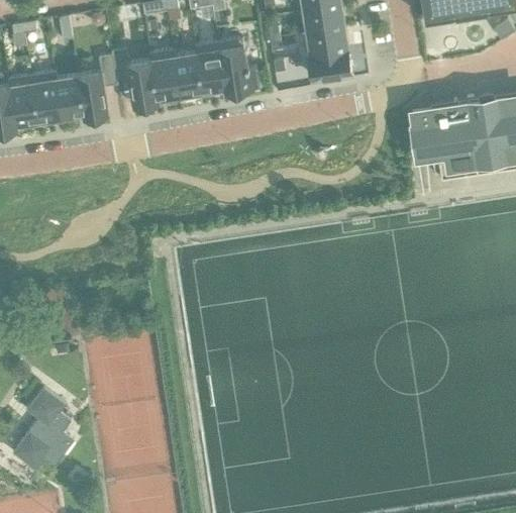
[(176,0),(173,0),(165,1),(166,11),(178,9),(176,0)]
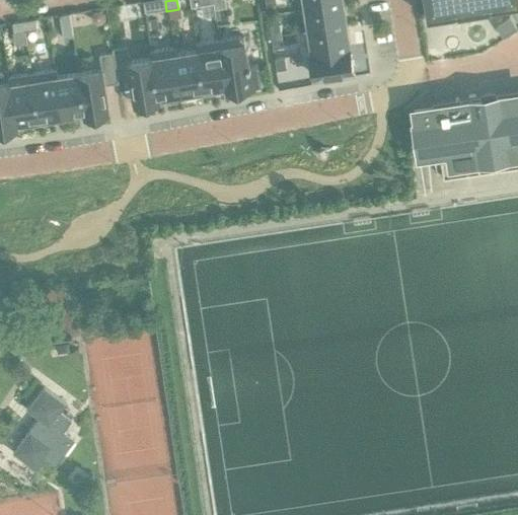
[(188,0),(190,10),(213,6),(213,4),(211,0),(188,0)]
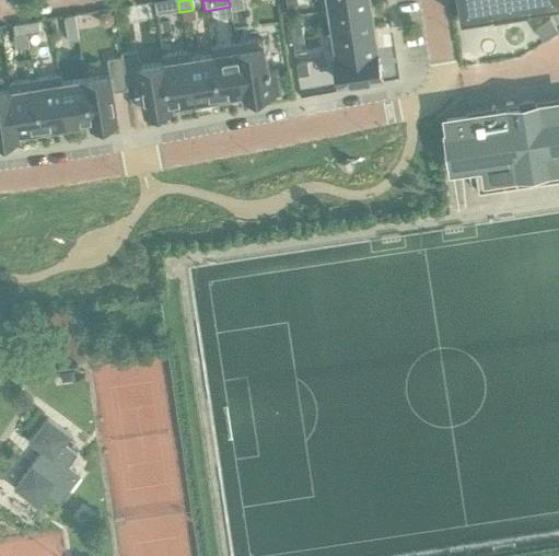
[(242,0),(228,0),(230,4),(230,7),(231,13),(244,11),(242,0)]
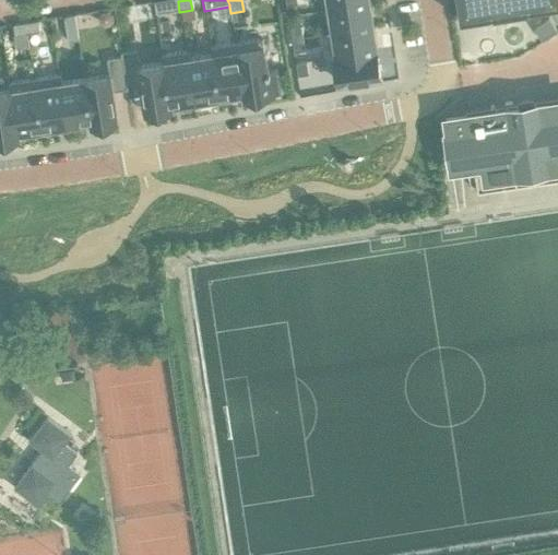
[(367,0),(325,0),(329,12),(368,6),(367,0)]
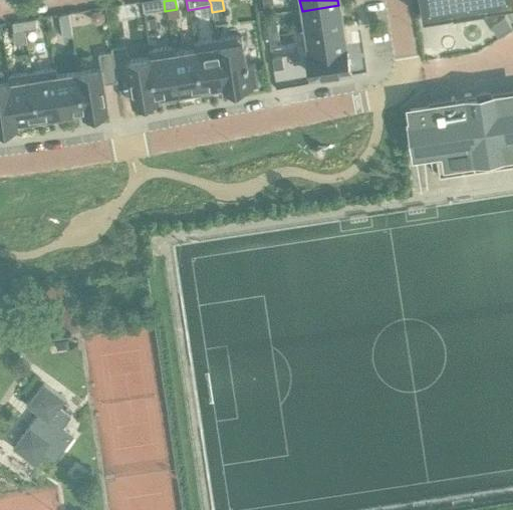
[(512,0),(418,0),(422,21),(452,16),(452,17),(485,12),(485,11),(512,6),(512,0)]
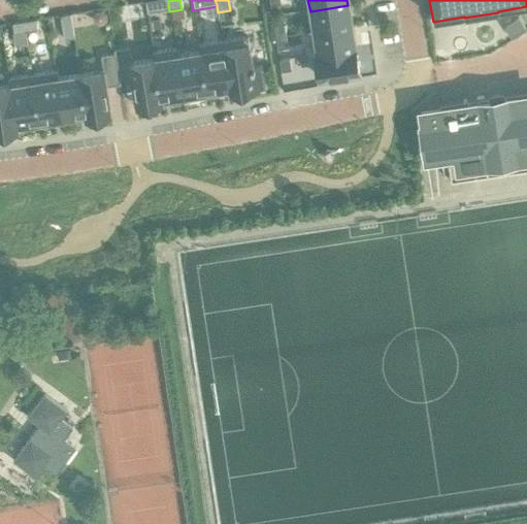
[(156,3),(145,5),(146,15),(158,13),(169,11),(168,1),(156,3)]
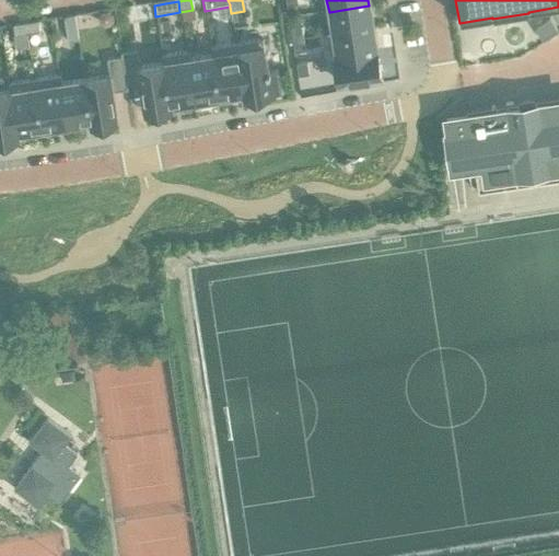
[(369,6),(329,12),(333,36),(372,30),(369,6)]
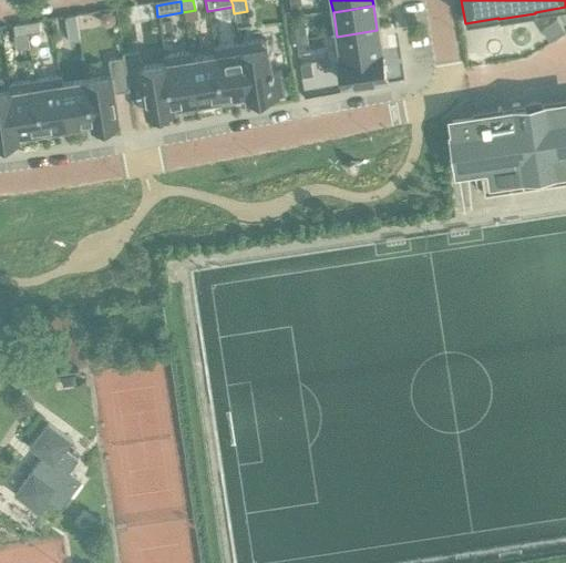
[(79,43),(74,18),(63,20),(68,45),(79,43)]
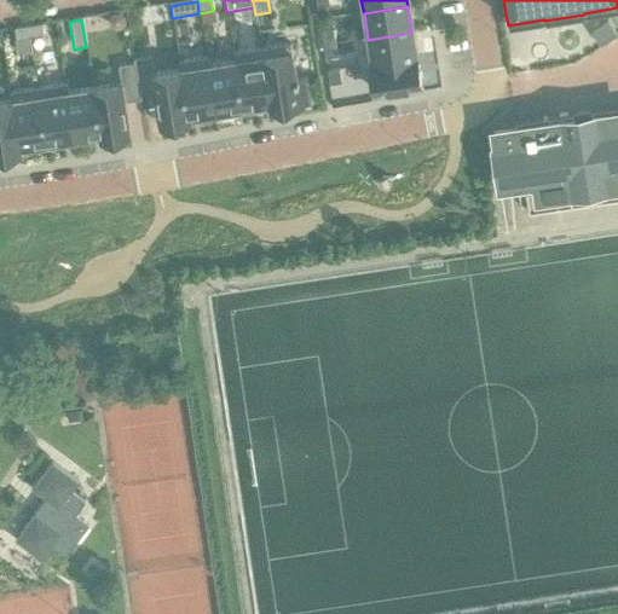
[(589,34),(599,47),(616,36),(607,23),(589,34)]
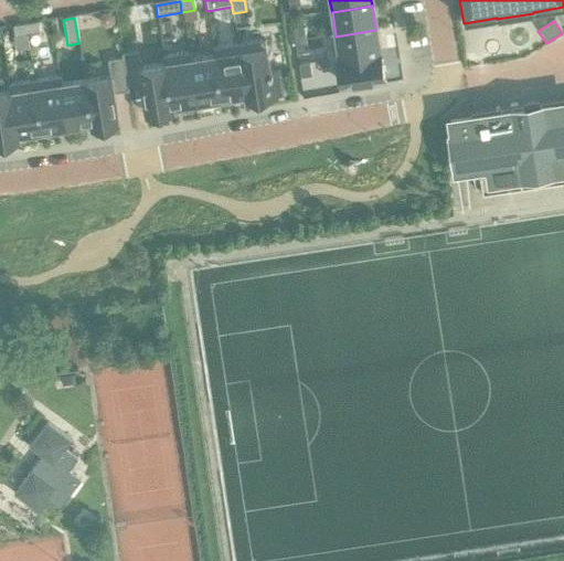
[(38,24),(24,27),(27,36),(39,35),(38,24)]
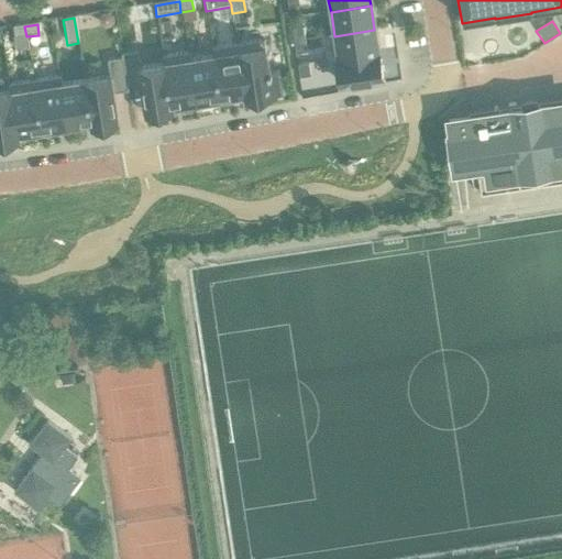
[(14,39),(26,36),(24,26),(12,28),(14,39)]
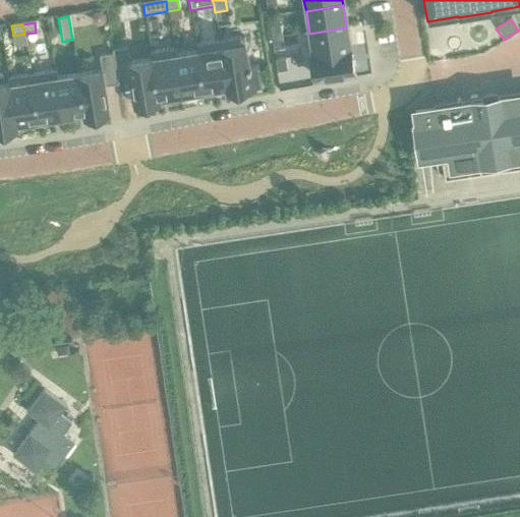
[(272,40),(282,38),(280,26),(270,27),(272,40)]
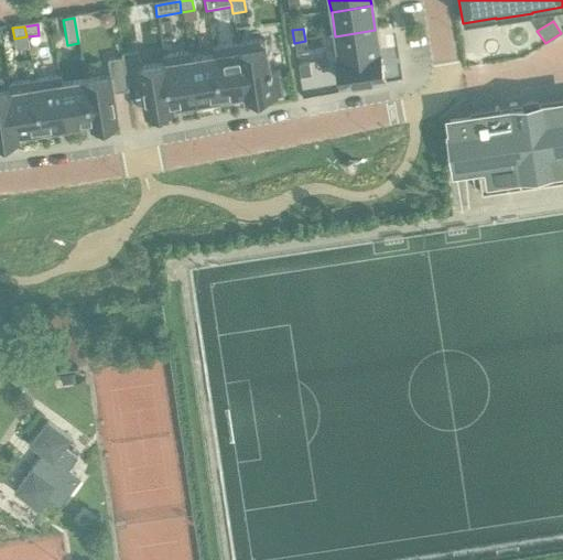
[(375,30),(335,36),(338,58),(338,60),(379,53),(375,30)]
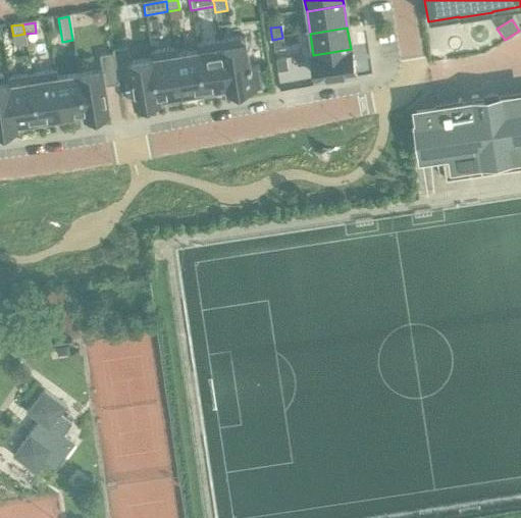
[(284,50),(282,38),(272,40),(274,51),(284,50)]
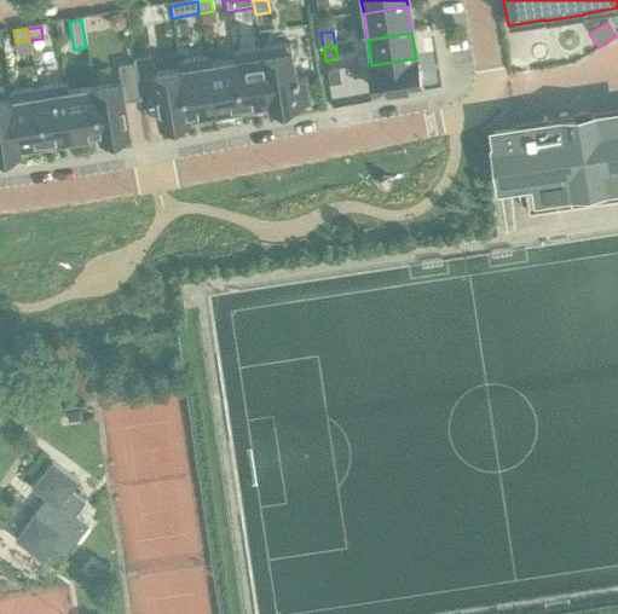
[(289,46),(261,51),(270,109),(269,110),(272,110),(290,108),(290,110),(311,106),(306,80),(295,82),(292,54),(289,46)]
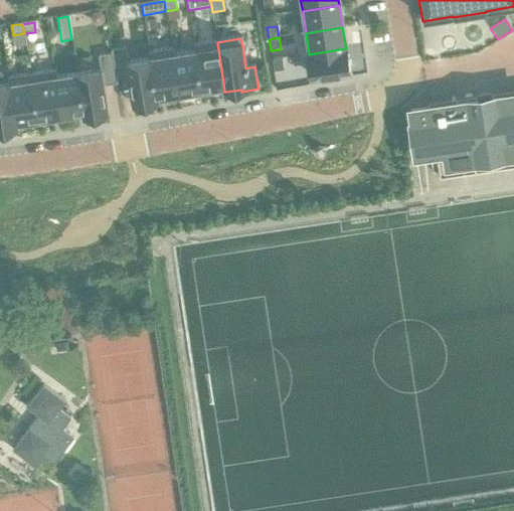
[(193,46),(194,53),(195,53),(201,91),(209,90),(210,93),(223,92),(224,91),(217,42),(193,46)]
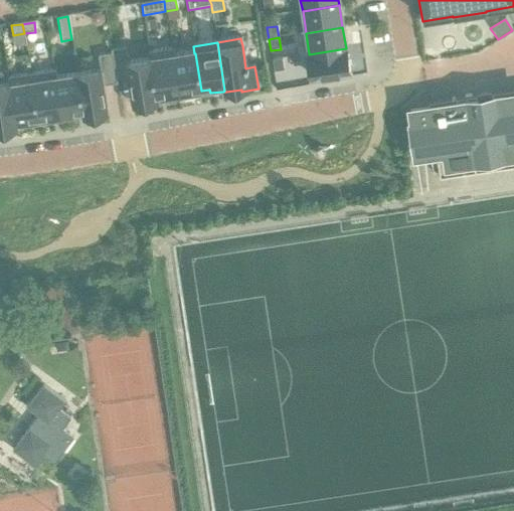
[(111,50),(111,54),(116,80),(129,78),(133,106),(149,103),(158,102),(158,101),(158,98),(156,99),(150,60),(149,60),(128,63),(125,48),(111,50)]
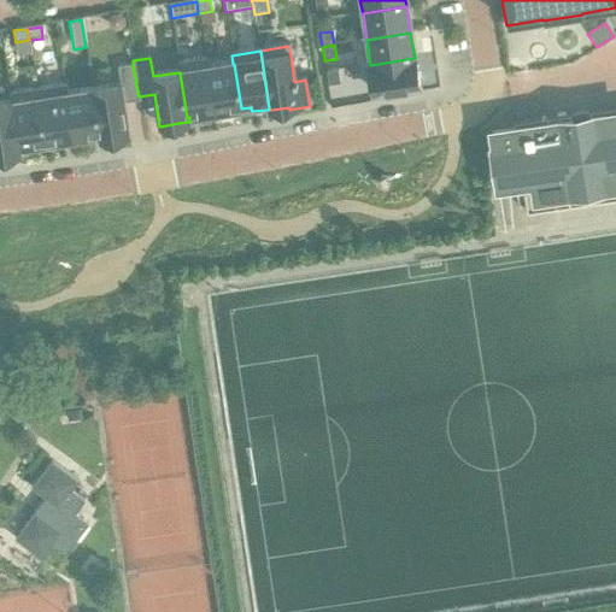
[(370,64),(368,64),(368,66),(373,93),(386,90),(386,92),(405,88),(418,86),(415,58),(370,65),(370,64)]
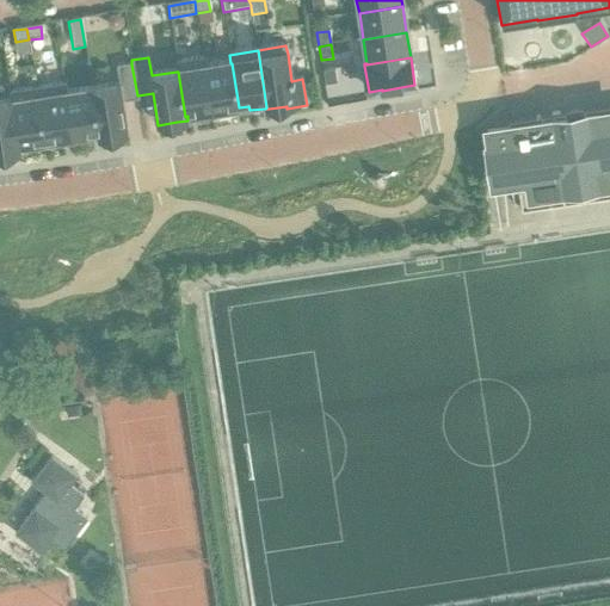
[(176,63),(177,72),(178,72),(185,117),(188,116),(195,115),(196,119),(213,116),(205,67),(207,67),(205,59),(176,63)]
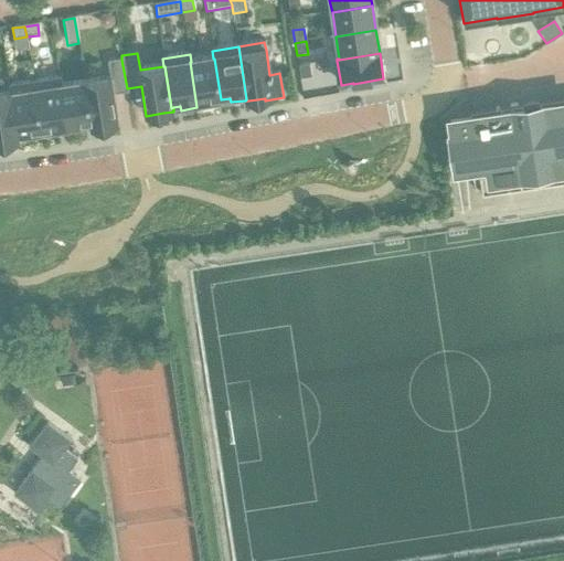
[(191,62),(190,62),(197,107),(212,105),(212,102),(221,99),(214,59),(213,59),(191,62)]
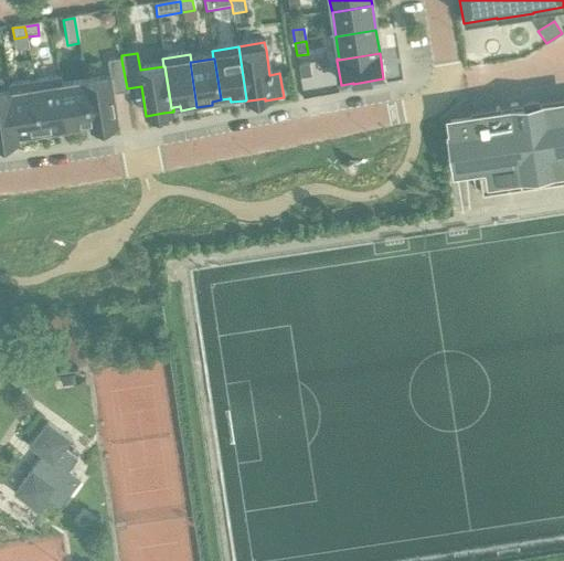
[(110,77),(83,82),(89,125),(91,129),(119,125),(114,95),(127,93),(127,88),(121,60),(107,62),(110,77)]
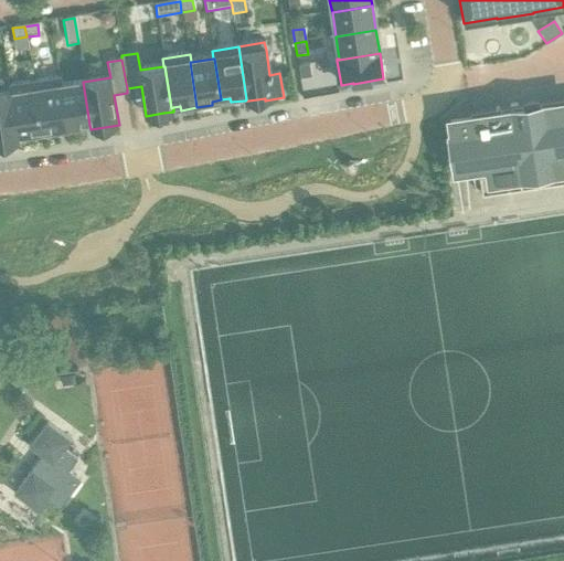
[(311,77),(309,65),(298,66),(299,80),(311,77)]
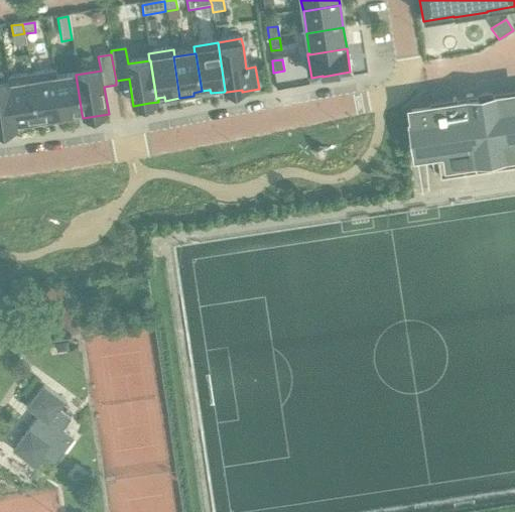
[(54,72),(31,76),(38,121),(46,119),(47,123),(61,121),(54,79),(56,79),(54,72)]
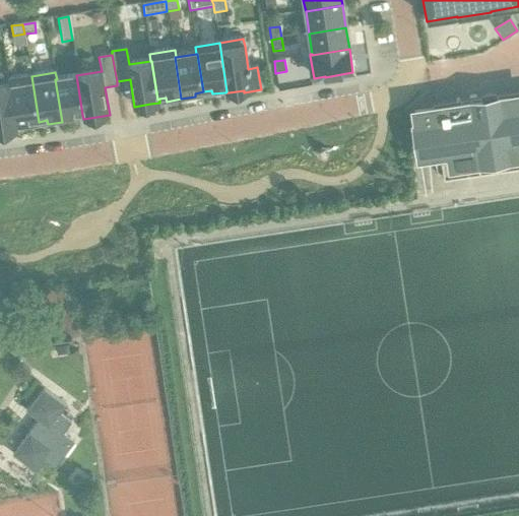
[(31,76),(8,79),(9,86),(16,129),(17,129),(30,127),(30,123),(39,122),(31,76)]
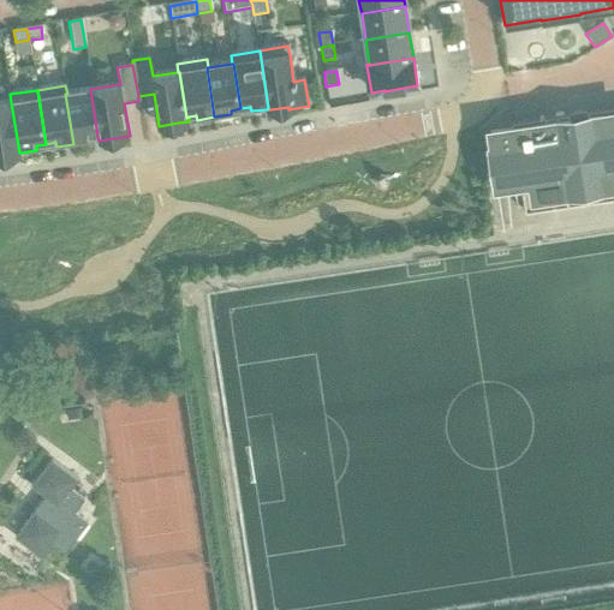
[(67,94),(65,94),(73,144),(90,141),(90,137),(97,136),(90,90),(67,94)]
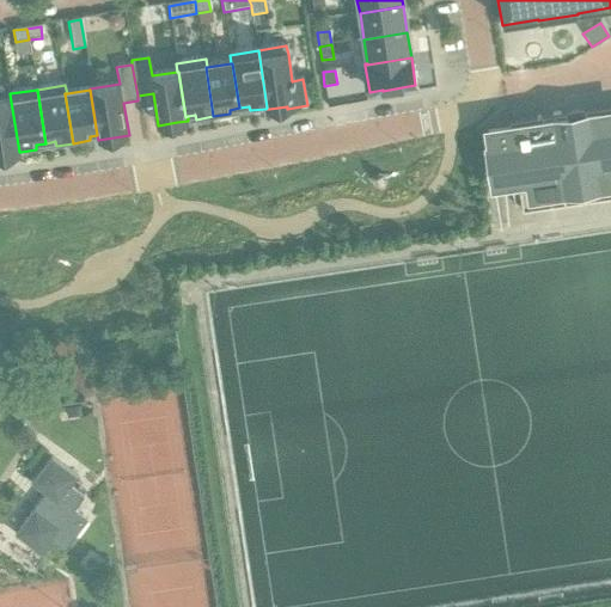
[(0,160),(0,158),(20,154),(20,152),(19,152),(11,102),(10,102),(0,103),(0,160)]
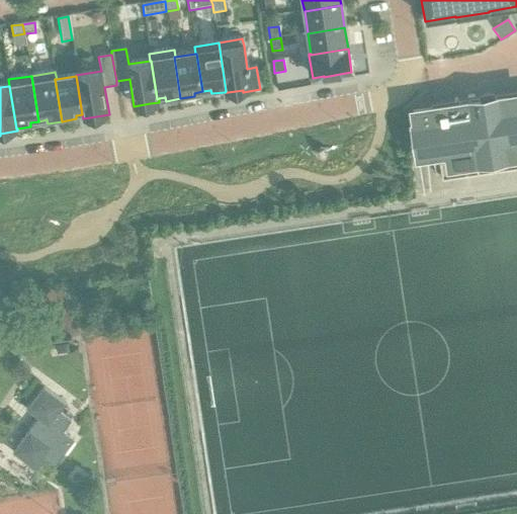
[(421,125),(416,125),(421,157),(437,154),(441,180),(516,168),(516,90),(430,103),(430,107),(418,109),(421,125)]
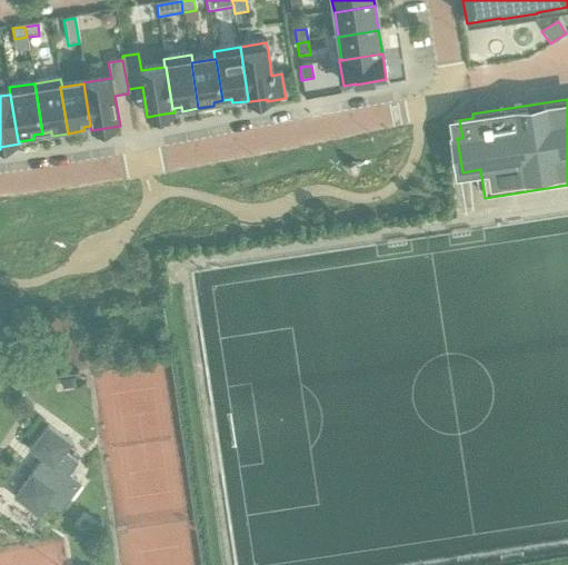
[(60,380),(62,390),(76,388),(75,379),(60,380)]
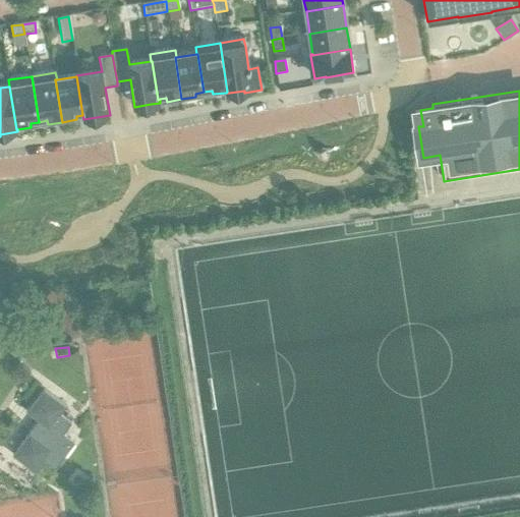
[(43,391),(25,413),(37,422),(11,456),(35,473),(43,462),(55,470),(74,444),(63,436),(71,424),(60,415),(65,407),(43,391)]
